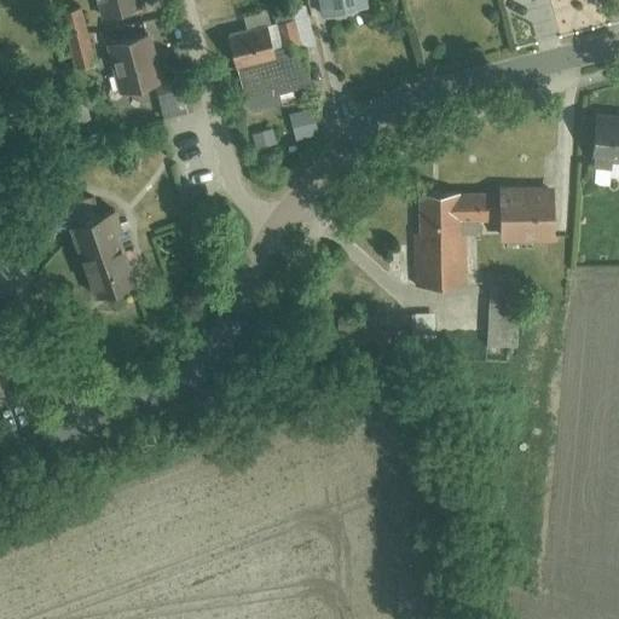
[(97,0),(102,19),(143,10),(140,0),(97,0)]
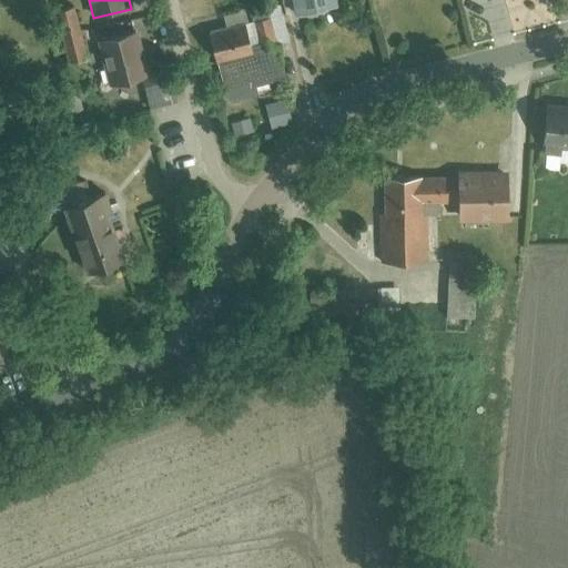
[(288,0),(293,19),(338,10),(336,0),(288,0)]
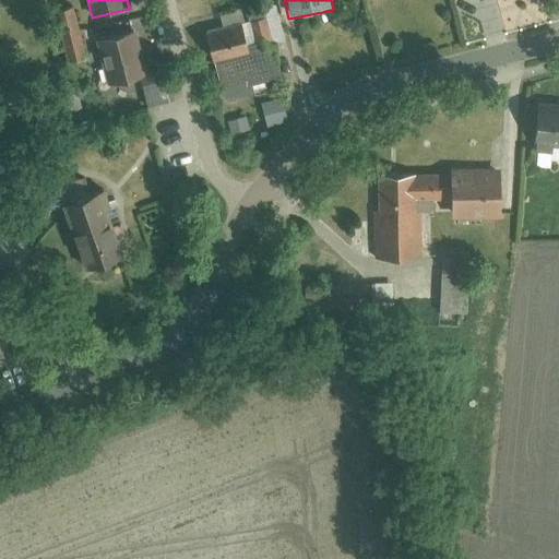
[(51,14),(63,63),(92,57),(80,8),(51,14)]
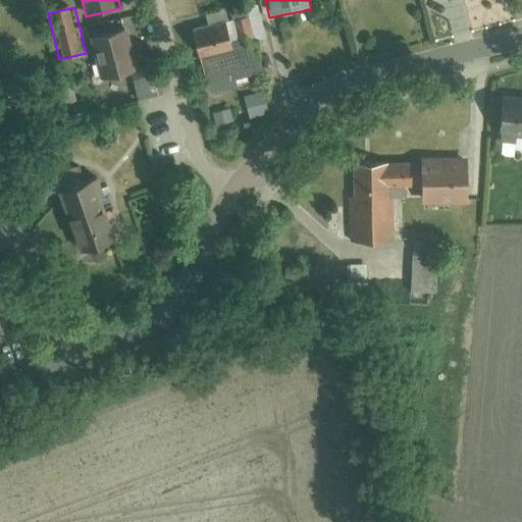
[(247,14),(192,27),(204,81),(259,68),(247,14)]
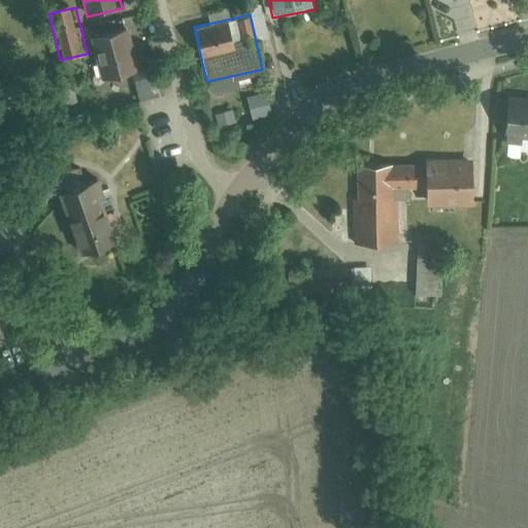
[(102,81),(135,73),(124,28),(91,36),(102,81)]
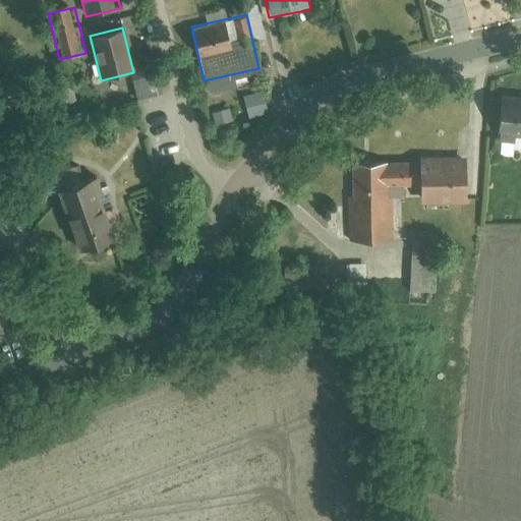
[(520,98),(502,98),(502,141),(520,140),(520,98)]
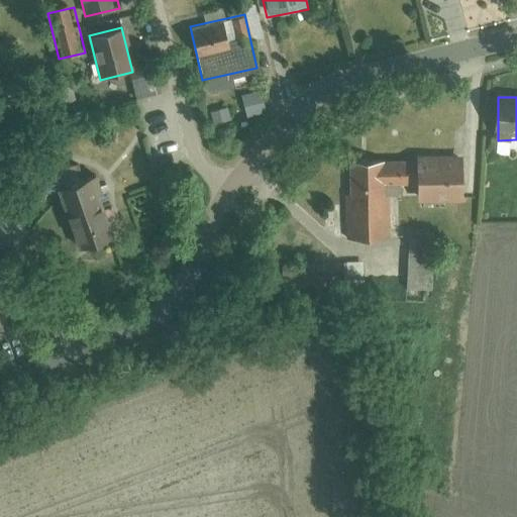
[(516,139),(498,140),(498,159),(516,159),(516,139)]
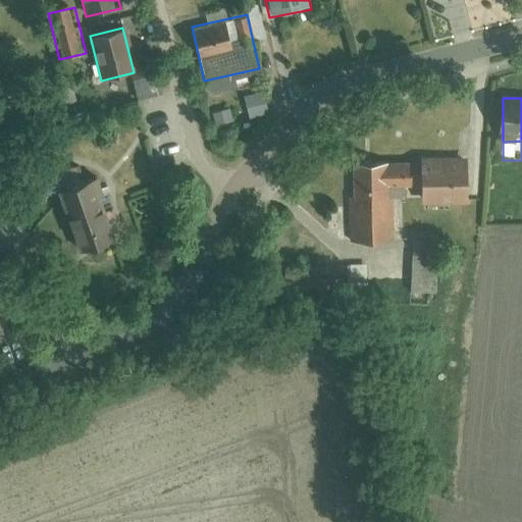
[(422,167),(355,167),(356,254),(396,254),(395,193),(421,193),(421,209),(470,209),(470,159),(422,159),(422,167)]
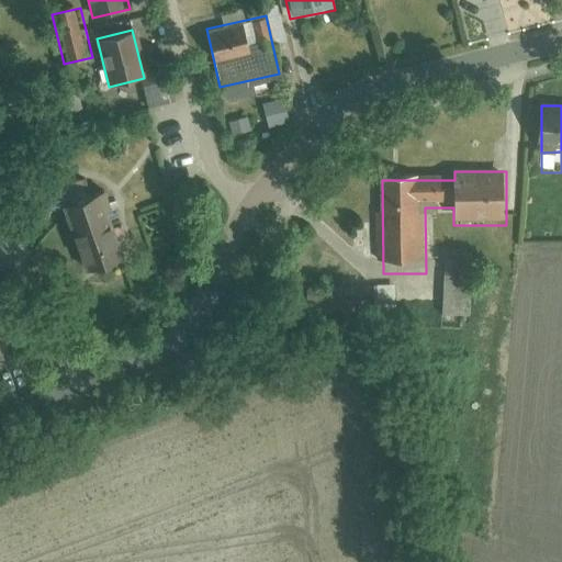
[(89,273),(128,258),(102,189),(63,204),(89,273)]
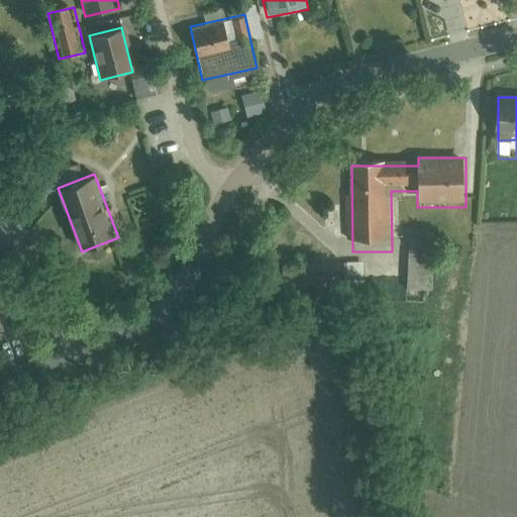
[(431,256),(408,254),(406,286),(430,287),(431,256)]
